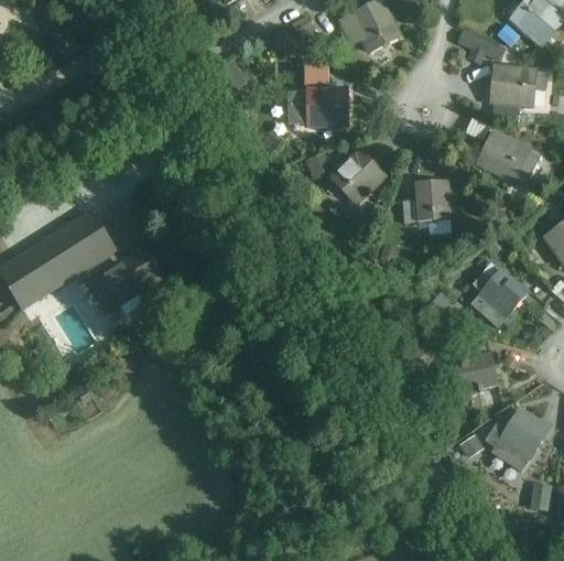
[(563,20),(563,17),(563,0),(543,0),(542,1),(541,0),(529,0),(512,20),(542,45),(563,20)]
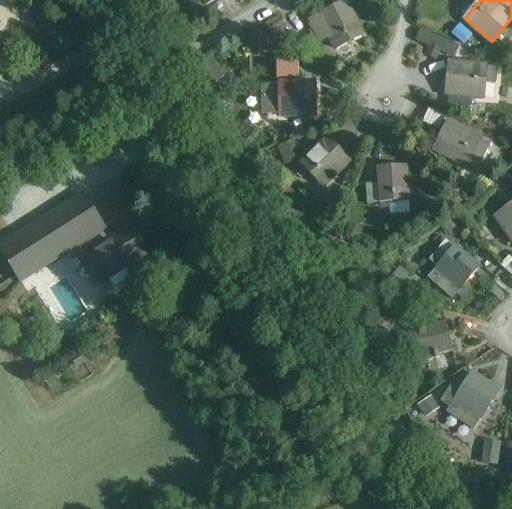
[(329,35),(335,47),(363,33),(347,1),(320,15),(320,16),(310,20),(319,39),(329,35)]
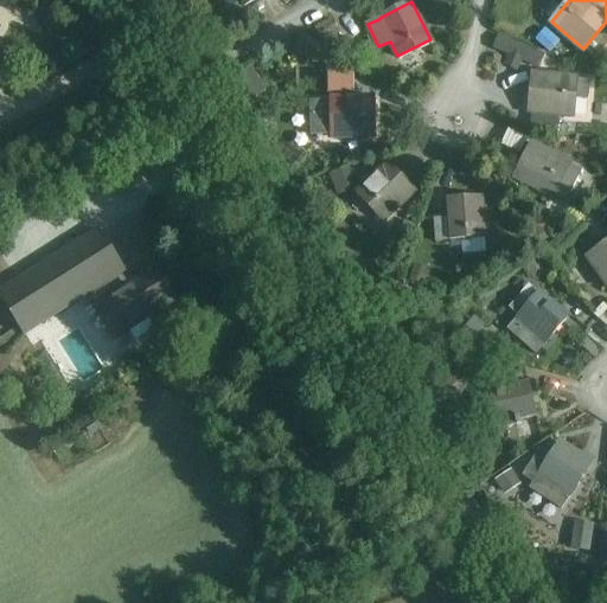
[(327,45),(340,38),(338,32),(343,29),(333,12),(314,23),(327,45)]
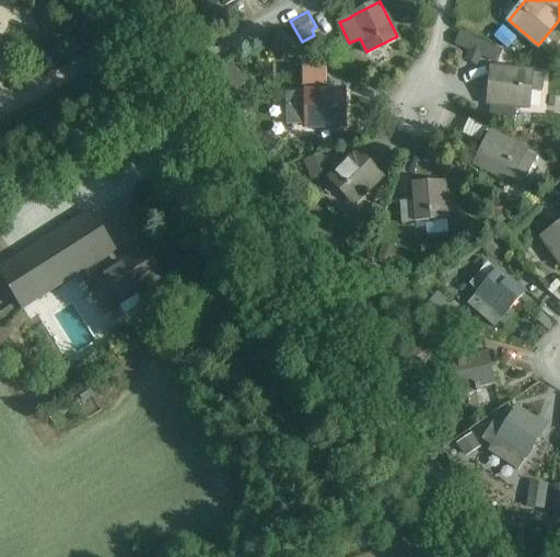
[(278,30),(270,43),(283,50),(291,36),(278,30)]
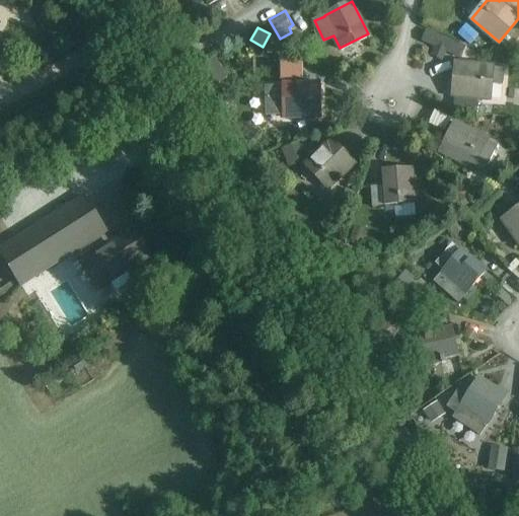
[(298,27),(288,37),(296,47),(307,38),(298,27)]
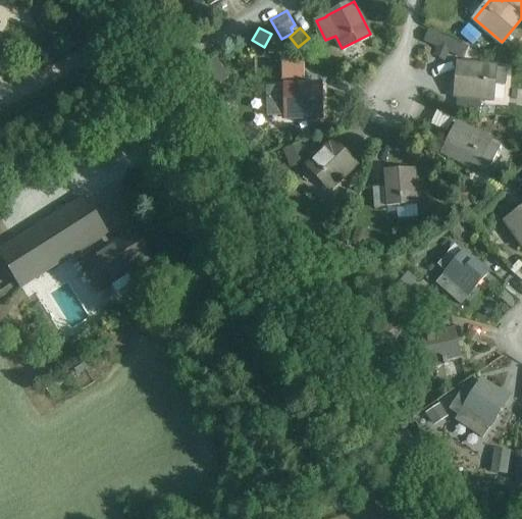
[(430,28),(425,41),(438,46),(435,53),(445,57),(448,50),(463,56),(468,44),(430,28)]
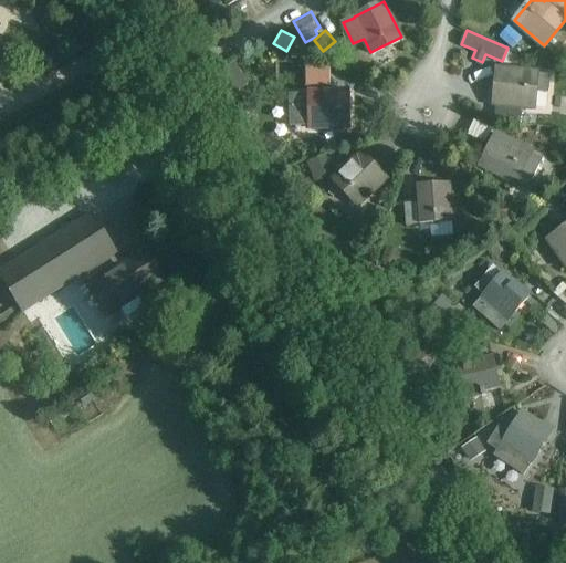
[(327,60),(304,60),(303,82),(326,83),(327,60)]
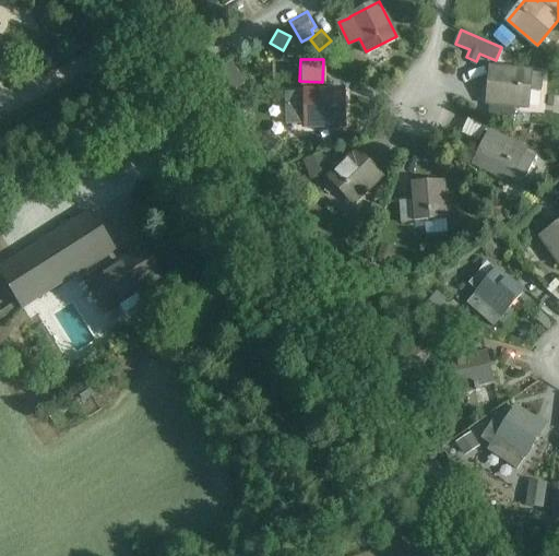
[(232,60),(213,72),(222,86),(240,75),(232,60)]
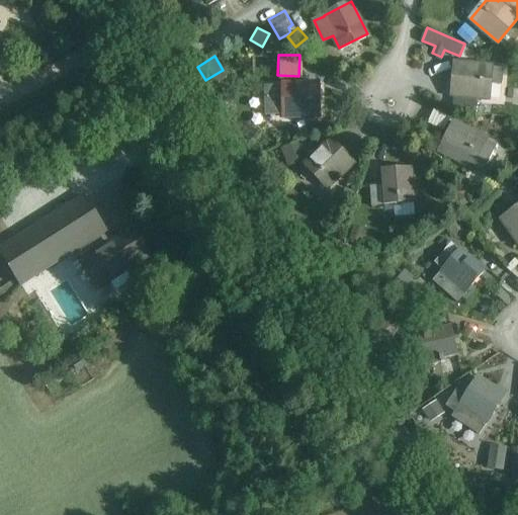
[(455,63),(452,93),(489,97),(490,83),(501,84),(503,68),(455,63)]
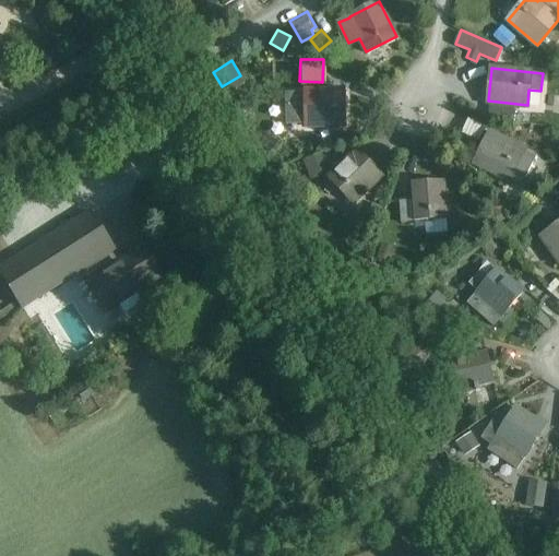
[(305,92),(286,92),(286,126),(306,125),(345,123),(344,91),(335,91),(318,91),(305,92)]
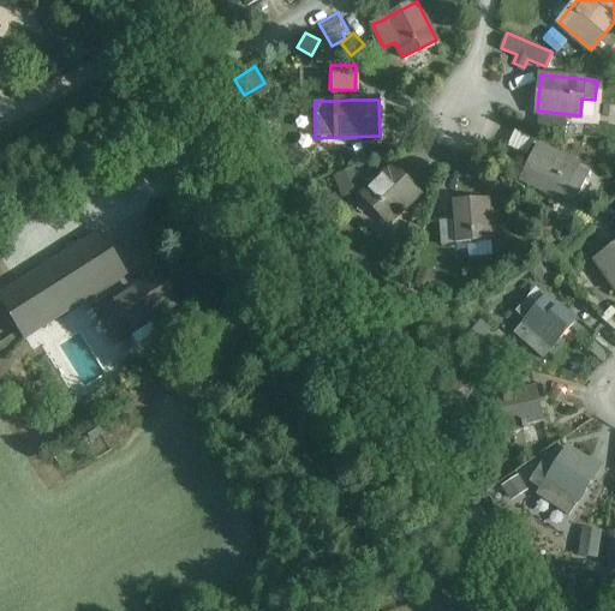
[(513,127),(505,144),(523,151),(530,135),(513,127)]
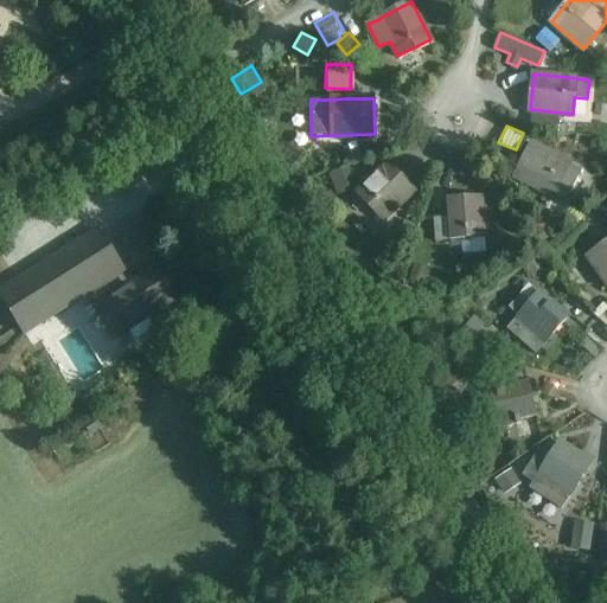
[(582,170),(554,154),(532,143),(516,175),(555,196),(555,194),(566,200),(582,170)]
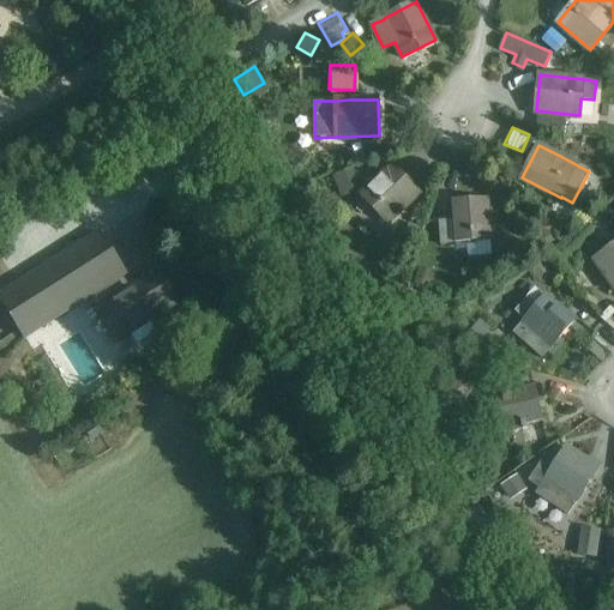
[(393,165),(362,194),(389,221),(419,191),(393,165)]
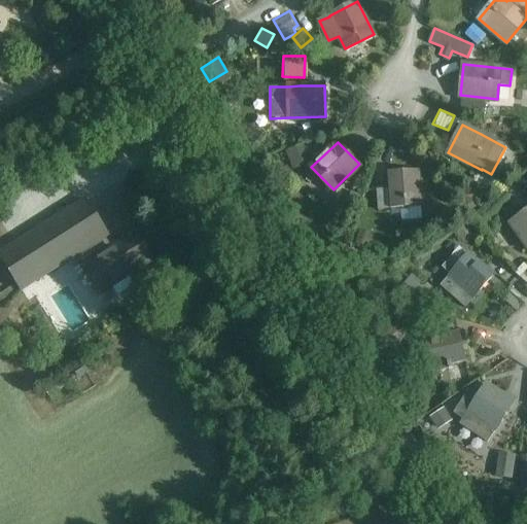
[(388,171),(390,191),(390,205),(422,203),(420,169),(388,171)]
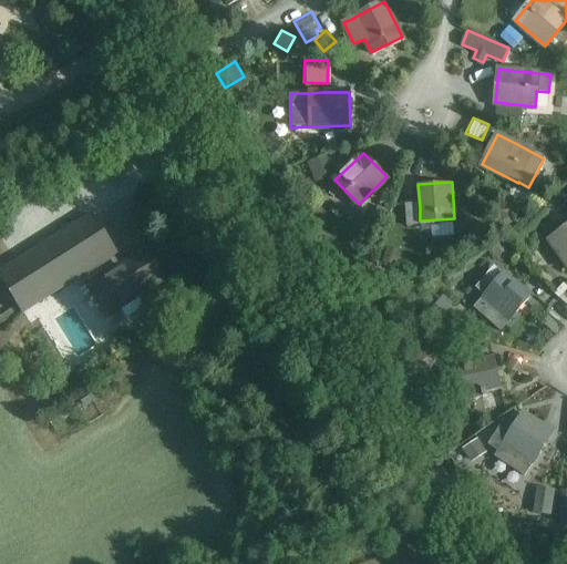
[(402,201),(405,223),(418,222),(414,198),(402,201)]
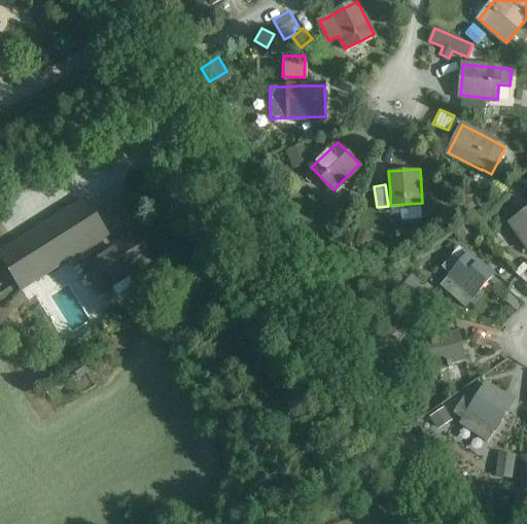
[(352,189),(346,205),(355,209),(361,194),(352,189)]
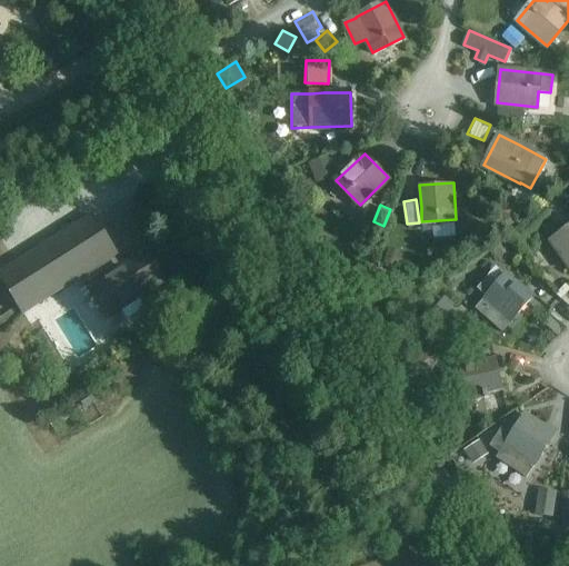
[(508,211),(500,218),(508,228),(516,222),(508,211)]
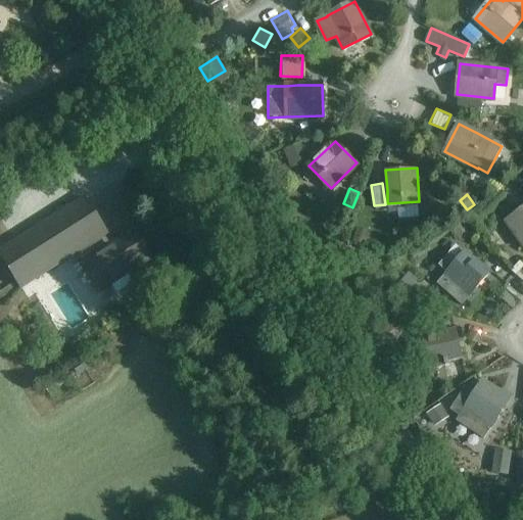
[(86,197),(0,251),(0,254),(21,286),(78,250),(85,261),(81,263),(98,290),(152,255),(135,229),(109,245),(103,234),(107,232),(86,197)]
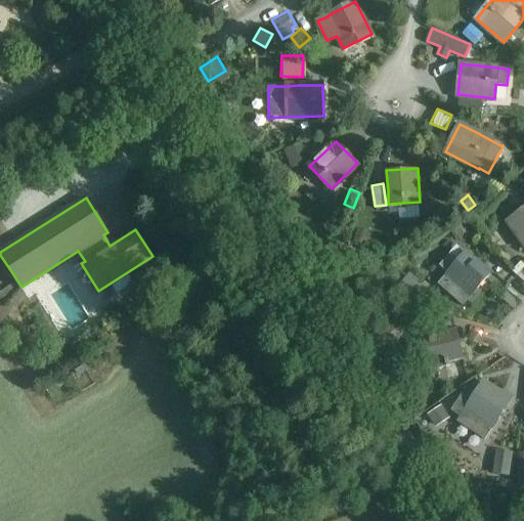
[(455,204),(447,209),(452,217),(461,212),(455,204)]
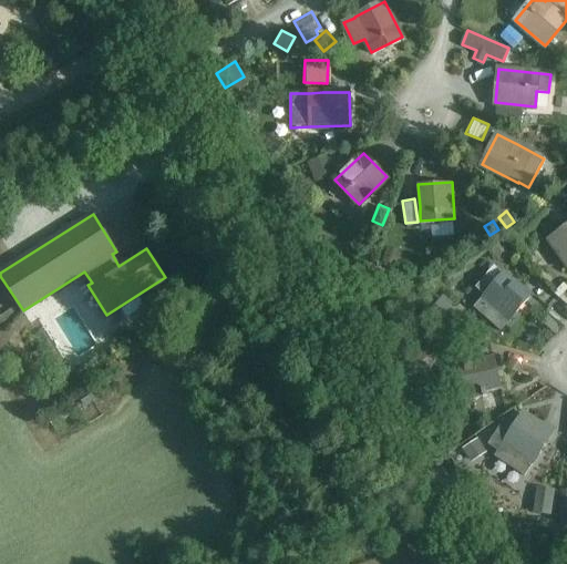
[(566,267),(566,225),(547,239),(566,267)]
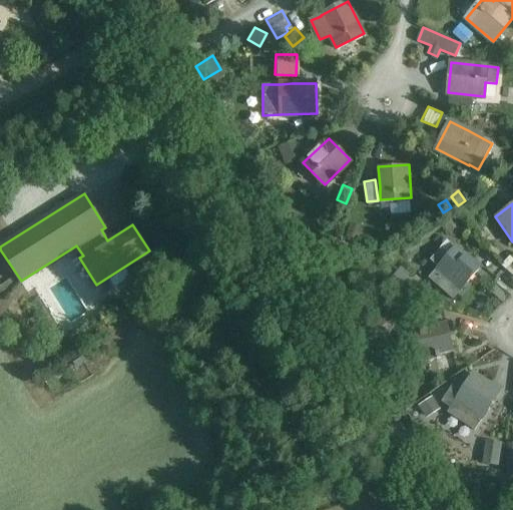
[(437,207),(427,214),(431,221),(442,214),(437,207)]
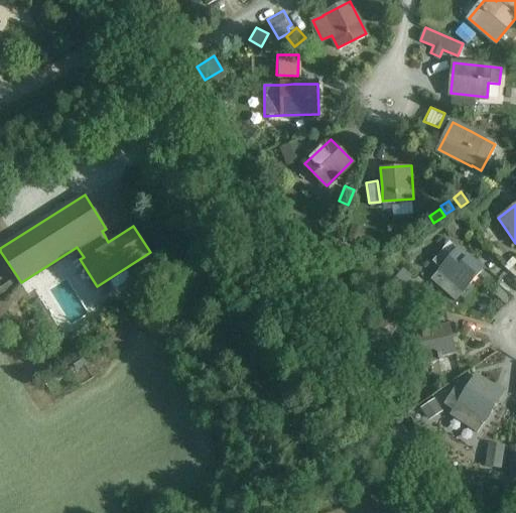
[(352,222),(348,236),(361,239),(365,225),(352,222)]
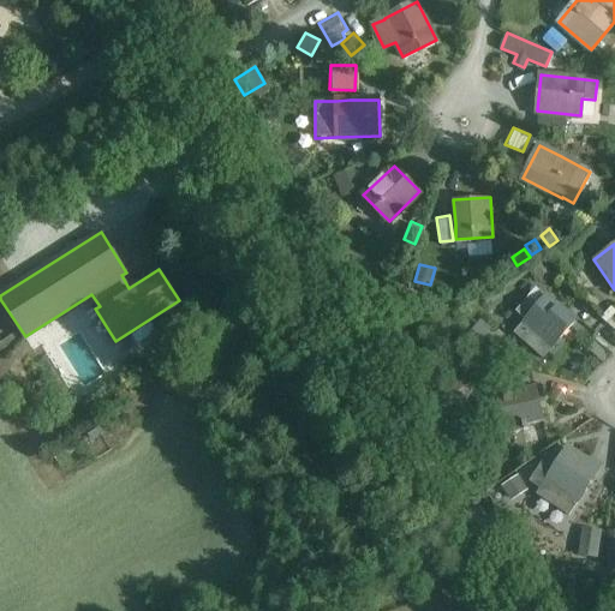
[(524,321),(514,331),(543,357),(550,348),(575,319),(547,294),(538,304),(529,295),(515,310),(525,318),(524,321)]
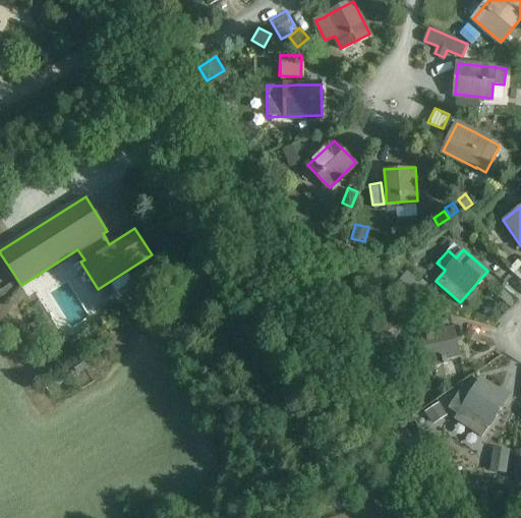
[(393,252),(378,259),(381,266),(387,264),(390,271),(399,268),(393,252)]
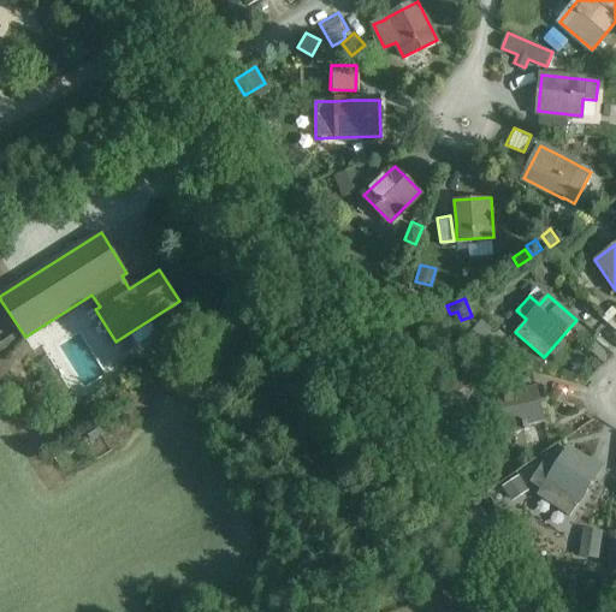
[(448,369),(458,391),(477,381),(473,373),(481,369),(474,356),(448,369)]
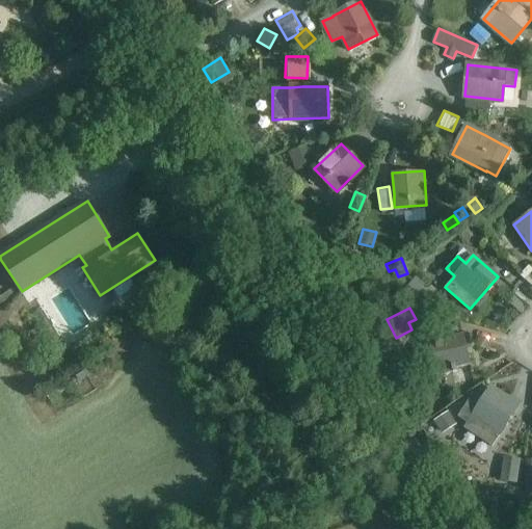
[(470,364),(463,335),(430,342),(439,374),(456,370),(456,367),(470,364)]
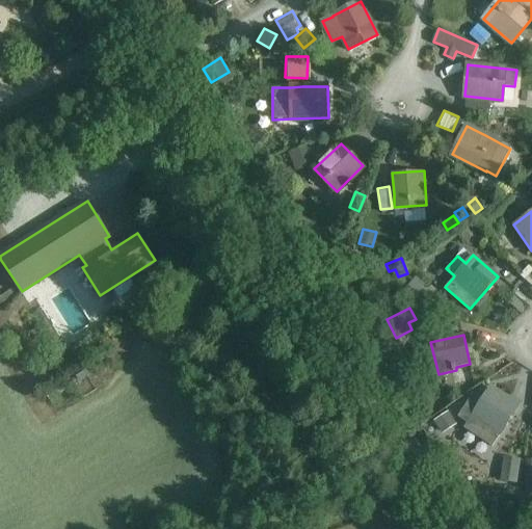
[(473,394),(458,416),(468,422),(464,426),(491,444),(498,434),(499,434),(516,407),(489,389),(482,399),(473,394)]
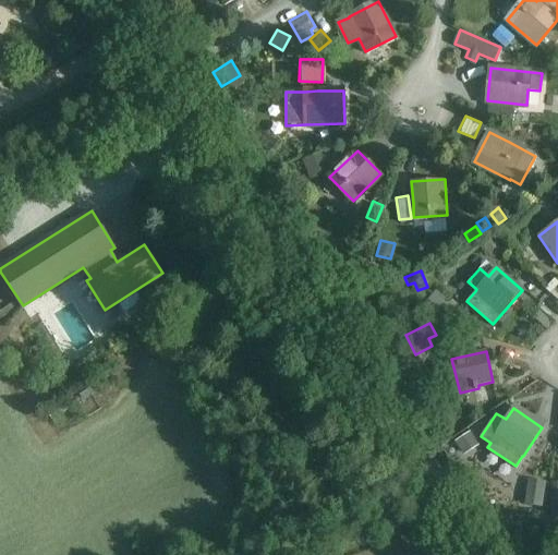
[(456,441),(463,451),(477,442),(470,431),(456,441)]
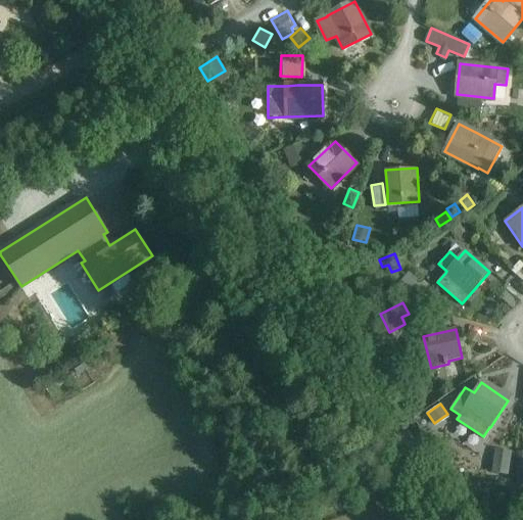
[(512,450),(498,447),(494,470),(509,472),(512,450)]
